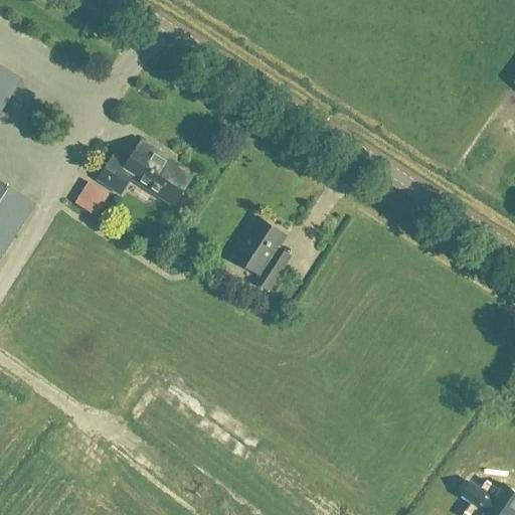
[(0,119),(24,81),(0,65),(0,265),(36,208),(0,184),(0,119)]
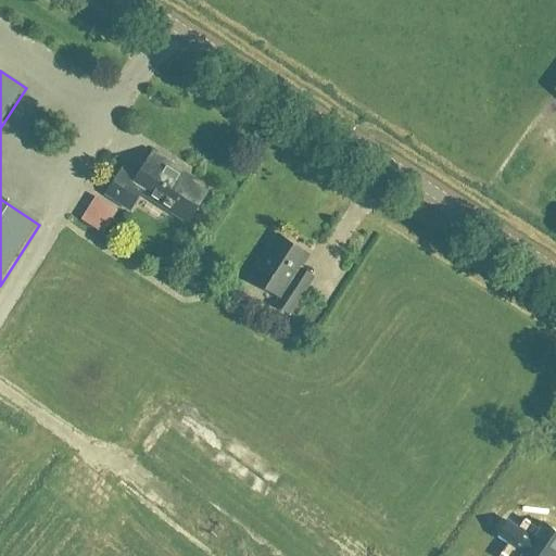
[(141,190),(188,220),(206,192),(180,175),(182,172),(154,153),(138,177),(125,168),(109,194),(130,207),(141,190)]
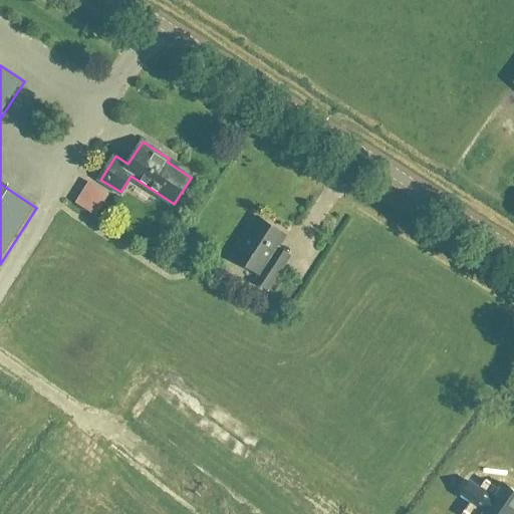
[(97,214),(111,192),(90,179),(76,200),(97,214)]
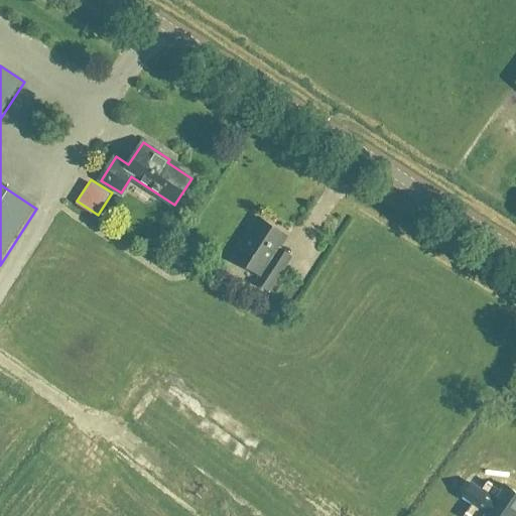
[(256,282),(269,290),(282,269),(270,262),(287,236),(259,218),(234,258),(261,275),(256,282)]
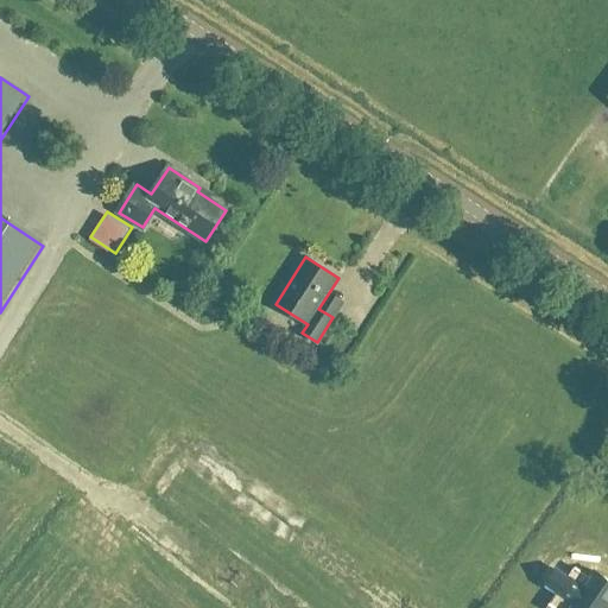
[(607,607),(607,581),(595,572),(590,578),(575,569),(548,607),(607,607)]
